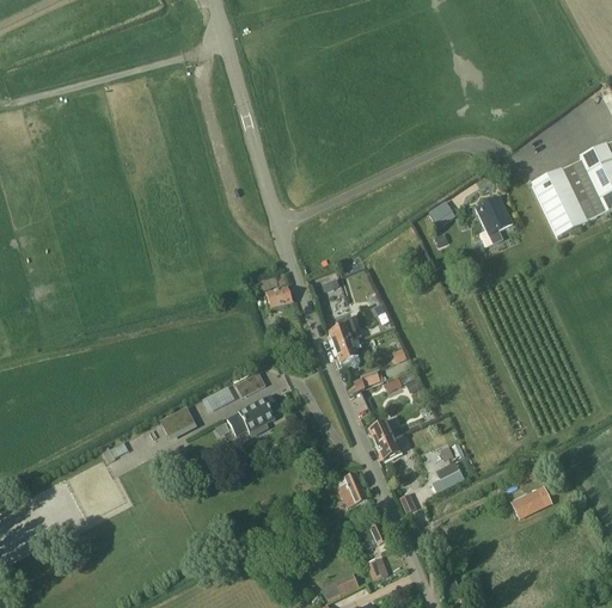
[(611,208),(611,140),(579,157),(581,160),(531,184),(556,235),(611,208)]
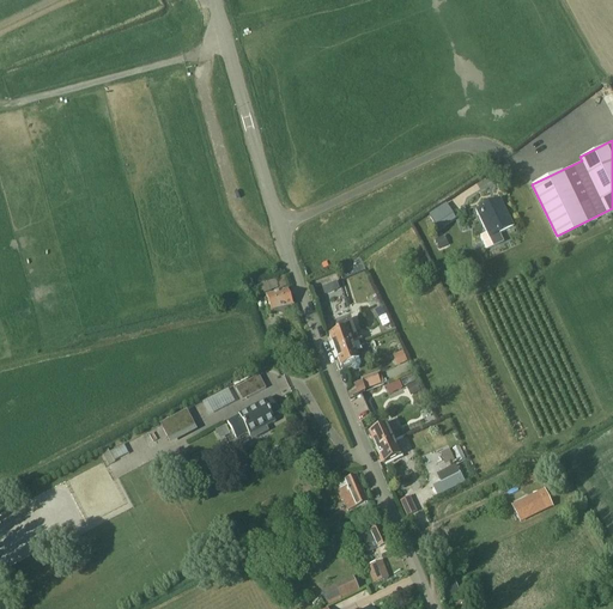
[(513,223),(499,195),(477,206),(487,229),(480,231),(486,245),(502,238),(498,230),(513,223)]
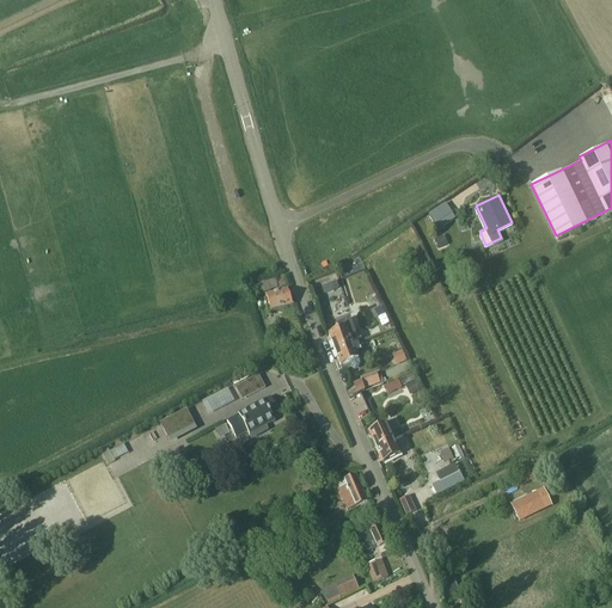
[(445,201),(427,213),(434,223),(438,227),(454,216),(452,212),(445,201)]
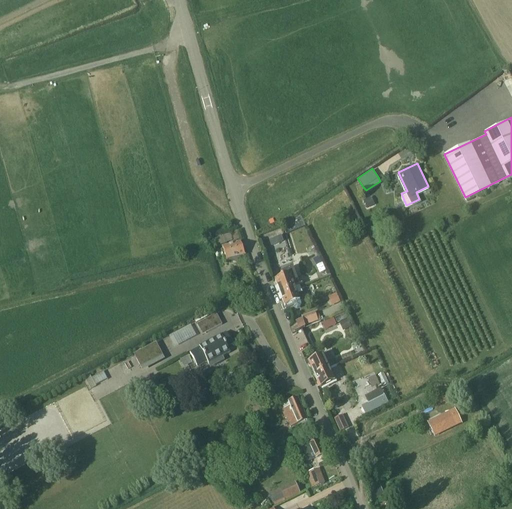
[(370,195),(363,198),(366,206),(374,203),(370,195)]
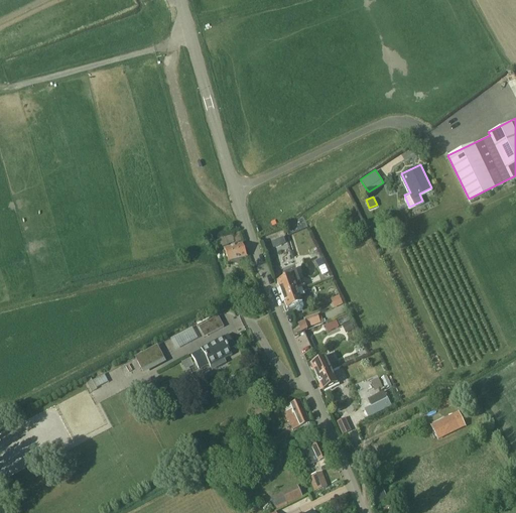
[(246,255),(242,243),(224,249),(228,261),(246,255)]
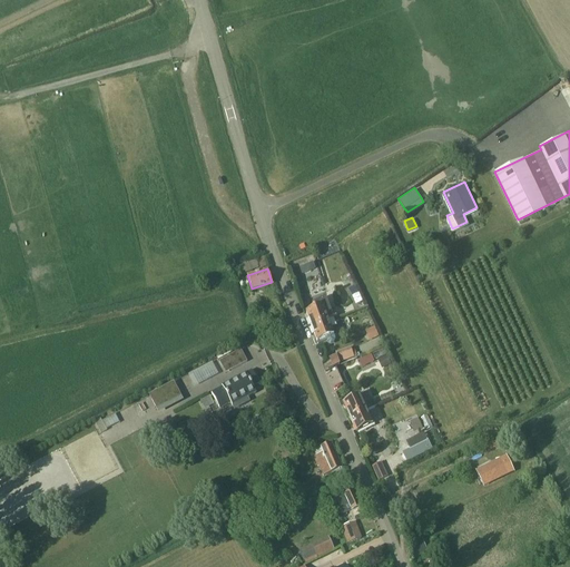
[(355,286),(350,289),(357,303),(363,300),(355,286)]
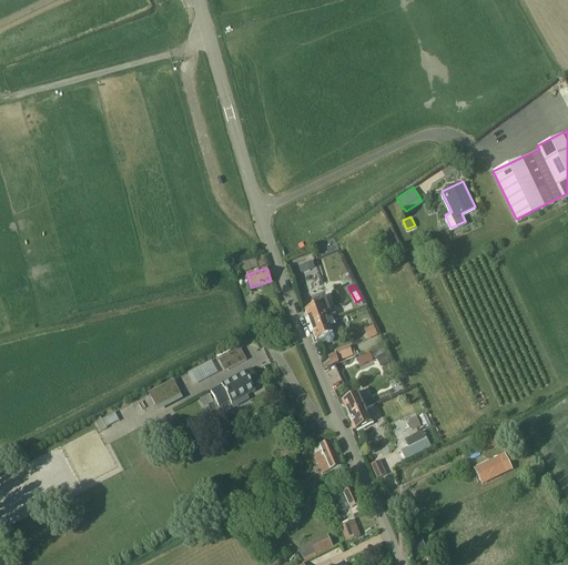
[(331,315),(323,295),(320,296),(314,299),(315,304),(304,309),(310,323),(326,316),(331,315)]
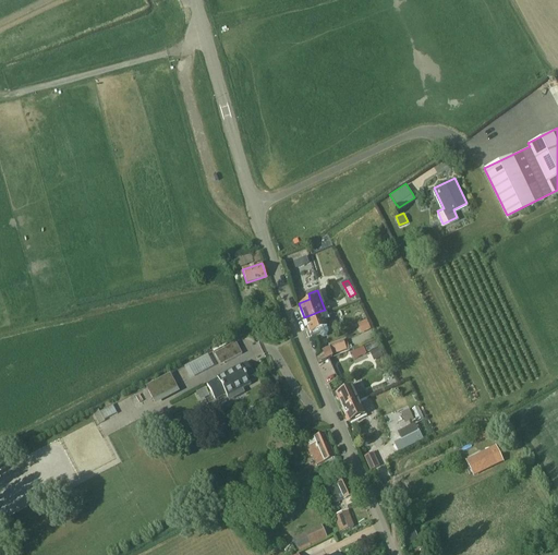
[(263,310),(255,313),(264,338),(273,335),(263,310)]
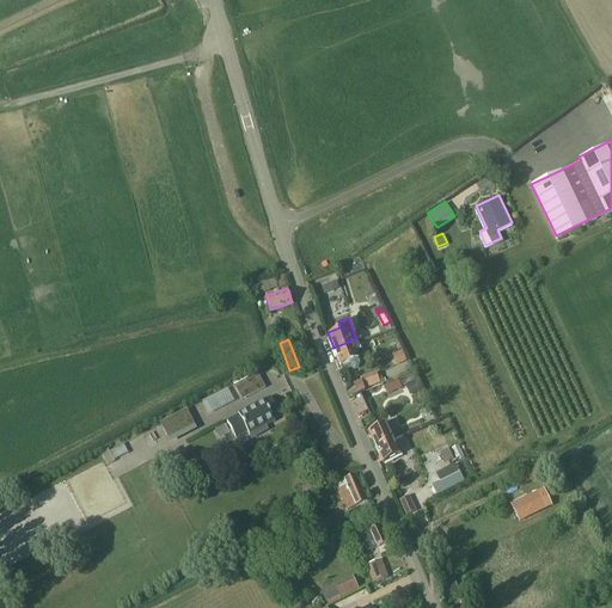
[(334,348),(340,363),(349,360),(352,366),(353,366),(354,367),(355,367),(356,367),(359,366),(359,364),(360,363),(360,362),(352,341),(334,348)]
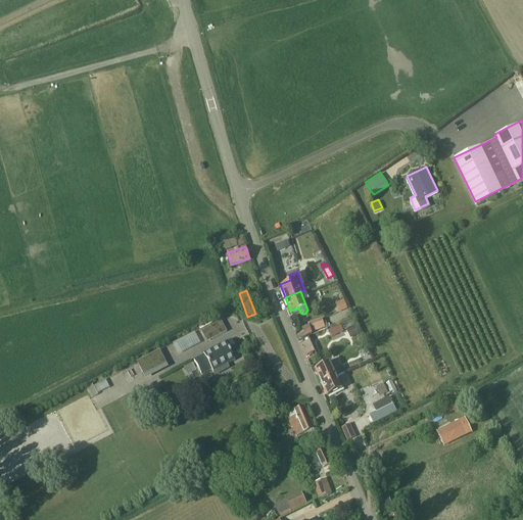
[(343,297),(335,301),(339,310),(347,306),(343,297)]
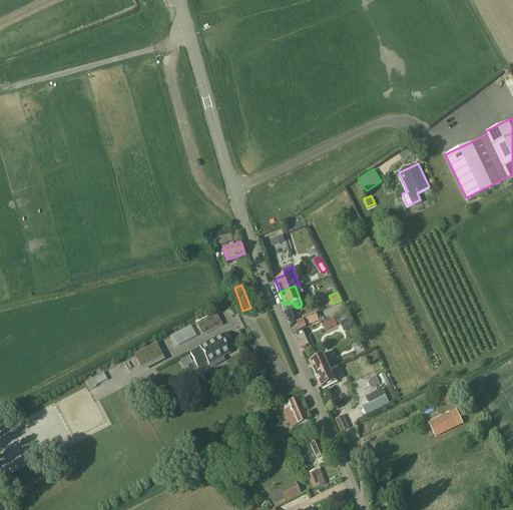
[(305,325),(321,319),(319,312),(296,320),(297,325),(294,327),(295,330),(305,326),(305,325)]
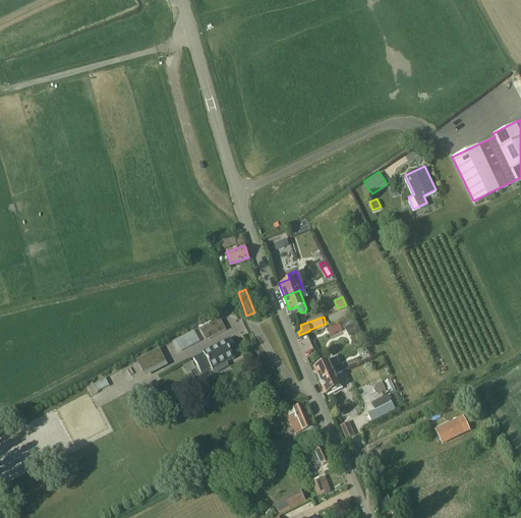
[(225,329),(220,318),(205,325),(211,336),(225,329)]
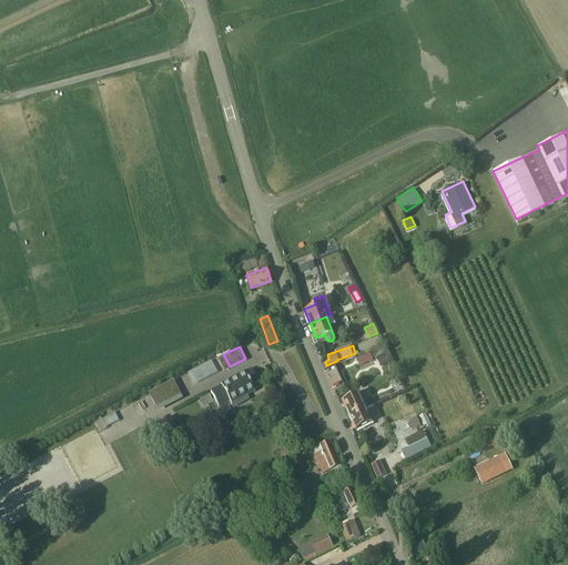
[(377,357),(381,365),(382,364),(389,361),(385,353),(377,357)]
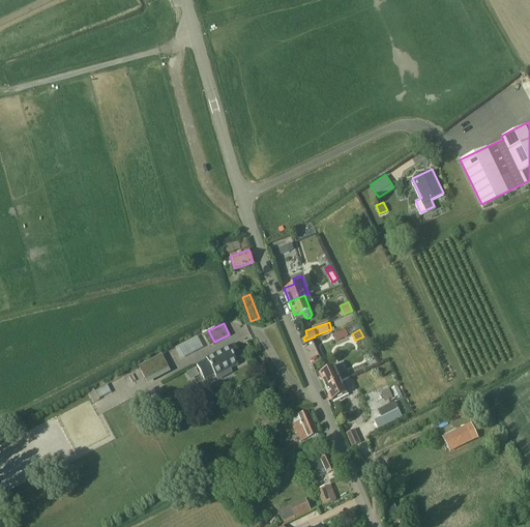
[(363,337),(356,340),(359,347),(366,344),(363,337)]
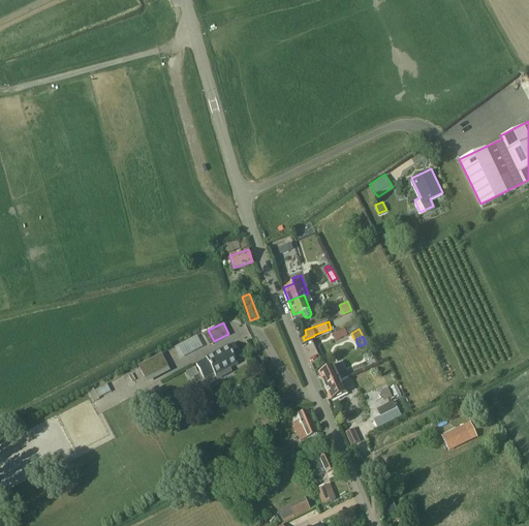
[(240,354),(232,341),(206,357),(206,358),(195,363),(204,377),(213,372),(215,374),(238,362),(235,357),(240,354)]
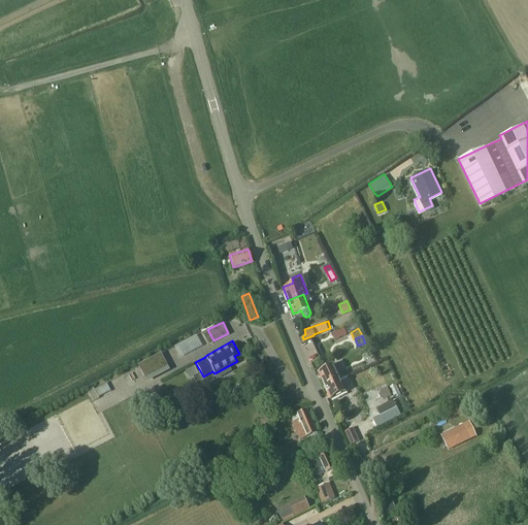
[(137,364),(146,381),(169,369),(160,352),(137,364)]
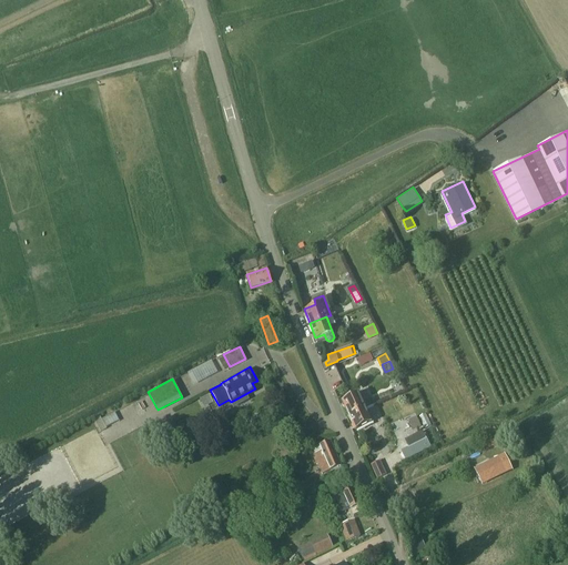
[(364,407),(357,392),(341,400),(347,415),(364,407)]
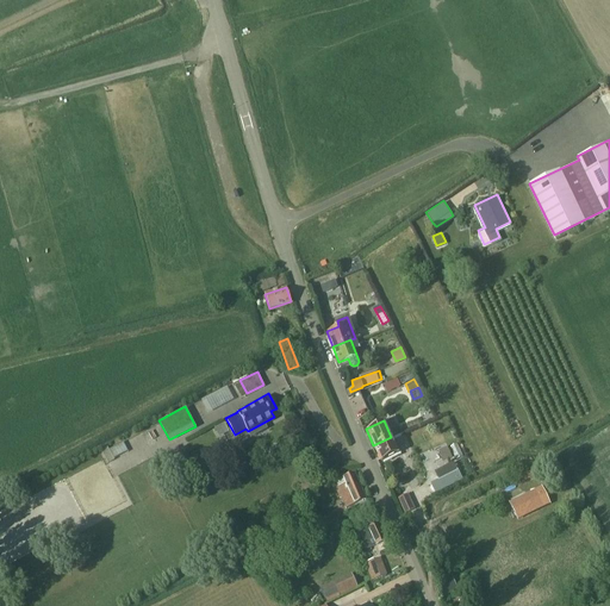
[(398,454),(391,437),(373,445),(380,462),(398,454)]
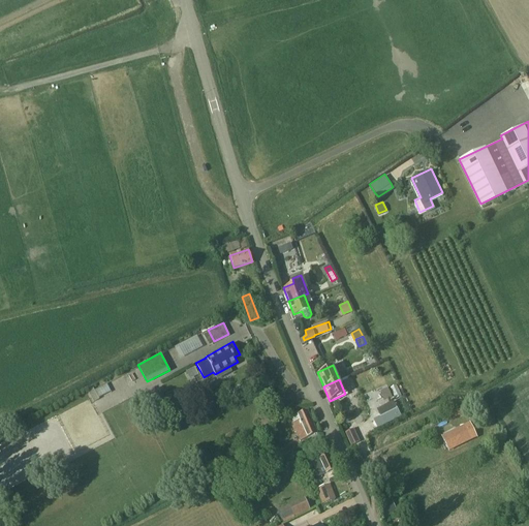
[(381,390),(385,399),(392,395),(387,387),(381,390)]
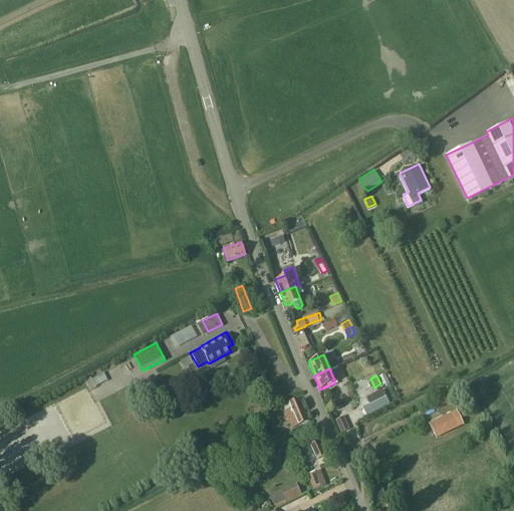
[(367,403),(361,406),(365,414),(373,410),(389,402),(384,395),(381,388),(366,396),(364,397),(367,403)]
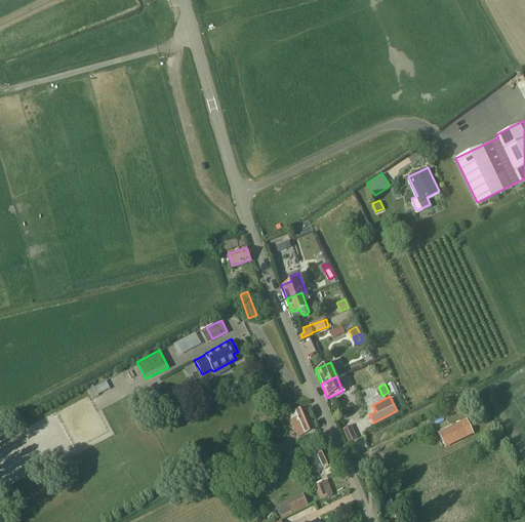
[(315,429),(305,406),(288,413),(291,422),(289,423),(292,428),(293,427),(297,436),(315,429)]
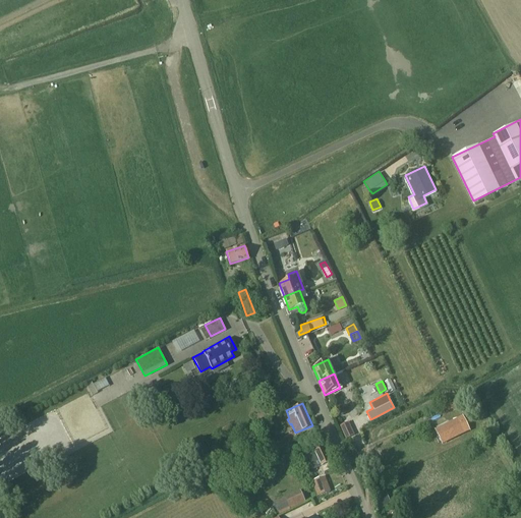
[(442,438),(463,425),(459,418),(438,430),(442,438)]
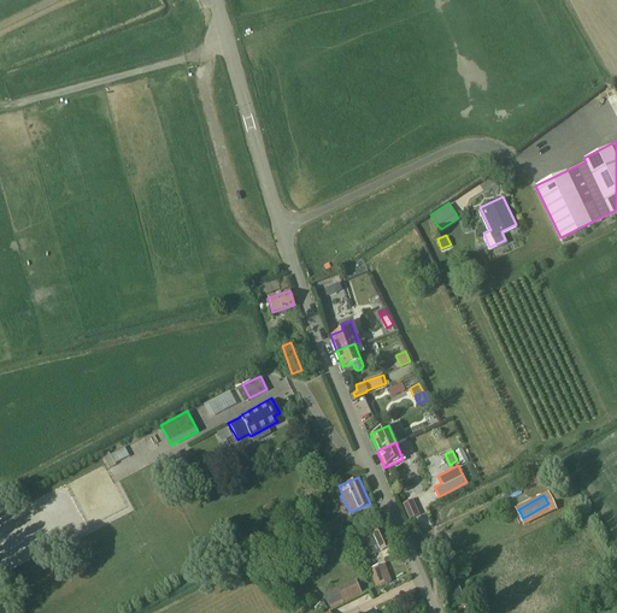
[(407,518),(419,513),(412,497),(400,502),(407,518)]
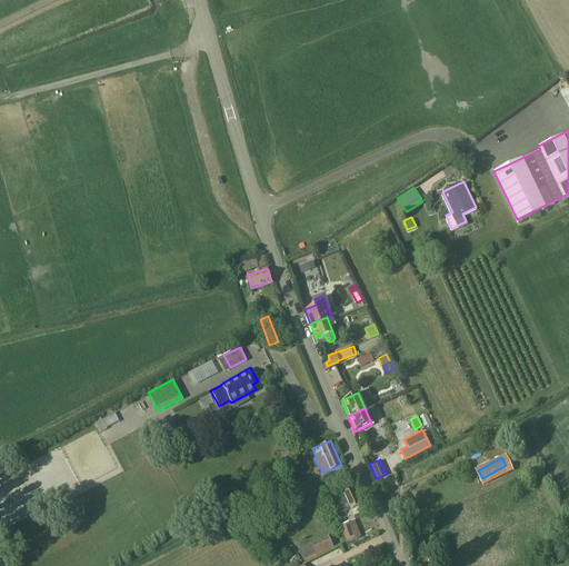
[(360,504),(352,486),(336,494),(340,504),(338,505),(340,509),(342,508),(343,512),(360,504)]
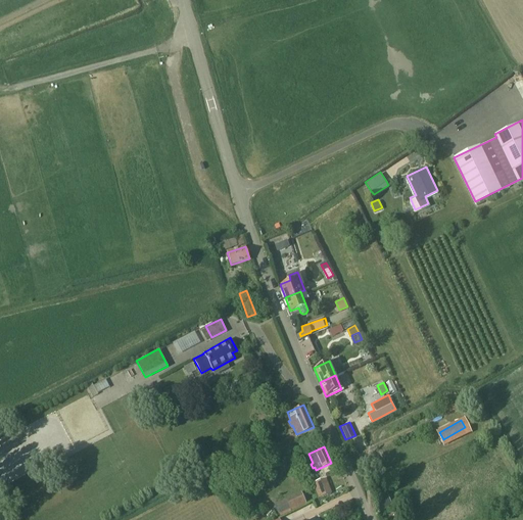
[(319,470),(314,472),(317,479),(322,477),(319,470)]
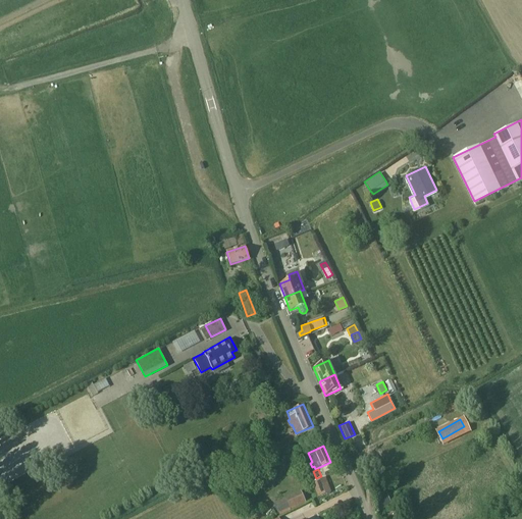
[(316,478),(311,480),(312,482),(317,496),(330,490),(324,475),(321,476),(316,478)]
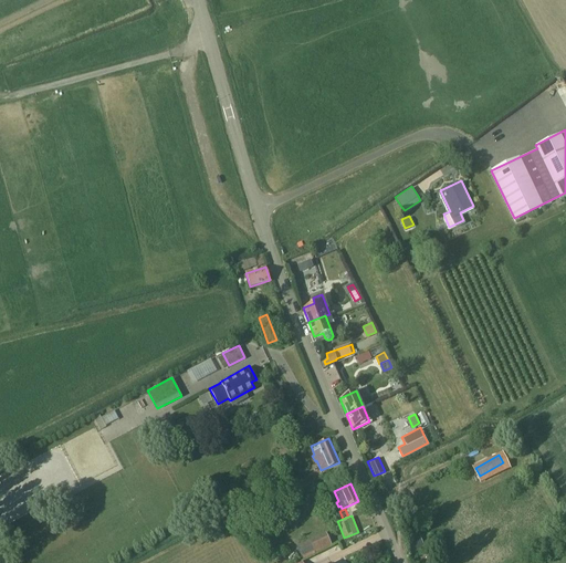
[(425,548),(417,528),(410,531),(413,541),(408,543),(411,551),(417,549),(417,550),(425,548)]
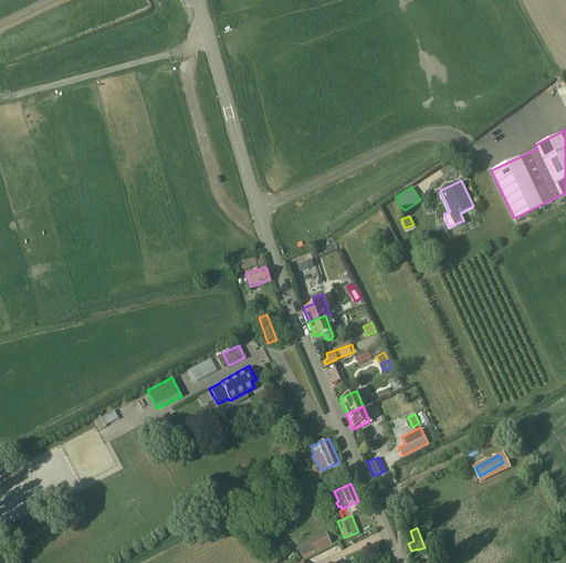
[(296,544),(303,556),(333,542),(326,530),(296,544)]
